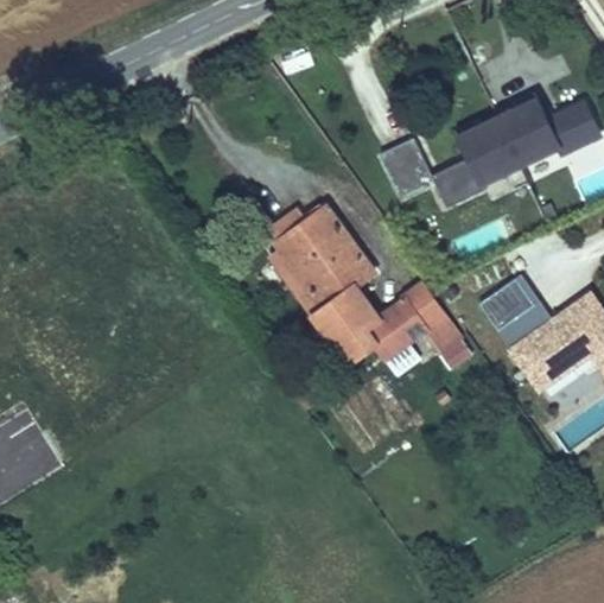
[(521,164),(563,144),(566,153),(603,135),(586,99),(550,115),(538,93),(496,112),(521,164)]
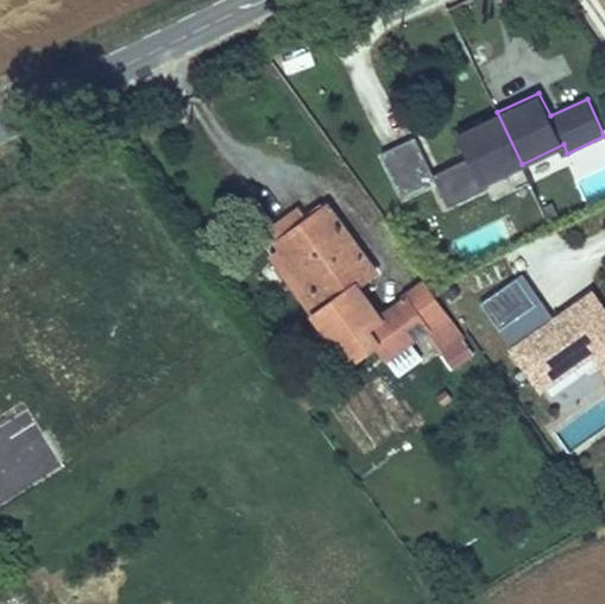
[(455,132),(467,157),(428,176),(433,186),(445,209),(483,190),(479,183),(522,164),(497,112),(455,132)]
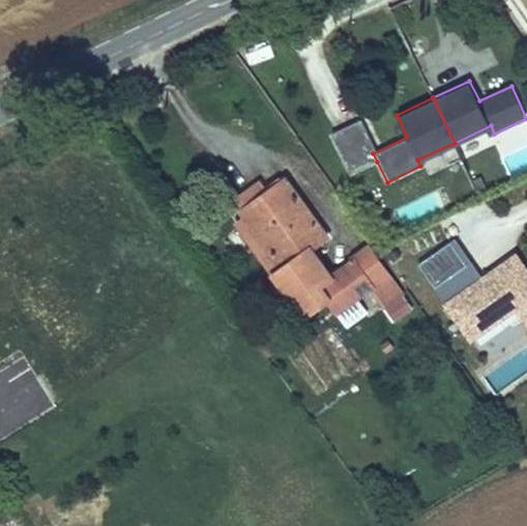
[(346,176),(377,162),(373,153),(357,120),(327,135),(346,176)]
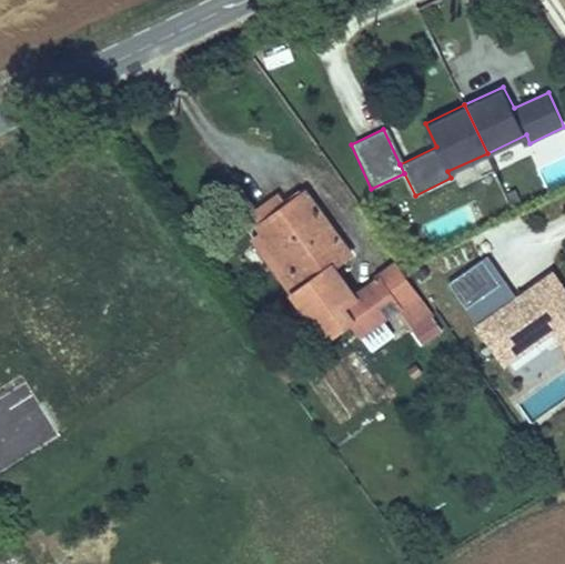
[(351,254),(306,190),(285,203),(266,217),(273,228),(251,242),(289,296),(336,265),(351,254)]
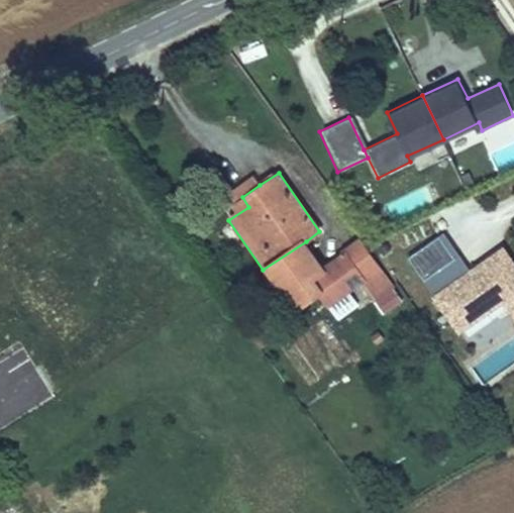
[(242,197),(260,185),(252,176),(219,199),(225,208),(242,197)]
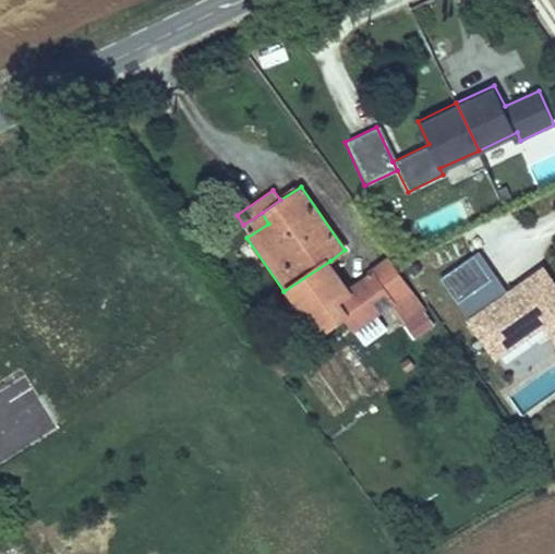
[(268,224),(262,213),(243,225),(240,228),(246,238),(268,224)]
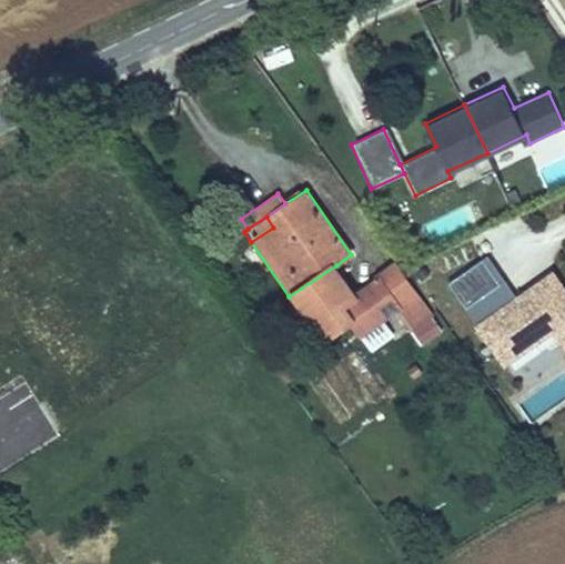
[(564,355),(564,288),(553,270),(515,296),(487,257),(446,284),(474,324),(472,326),(502,369),(551,335),(564,355)]
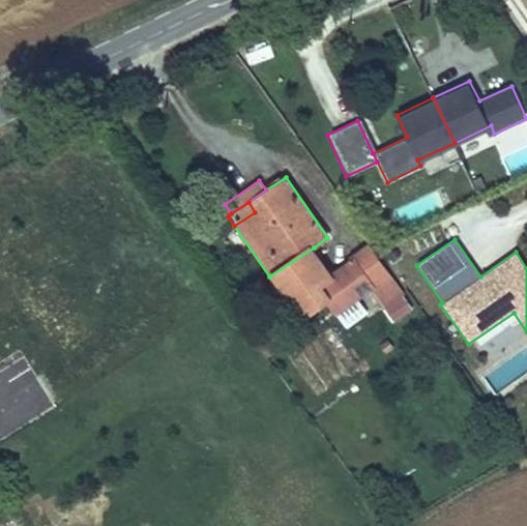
[(335,316),(370,292),(391,324),(413,310),(370,245),(330,272),(314,247),(269,276),(299,321),(326,302),(335,316)]
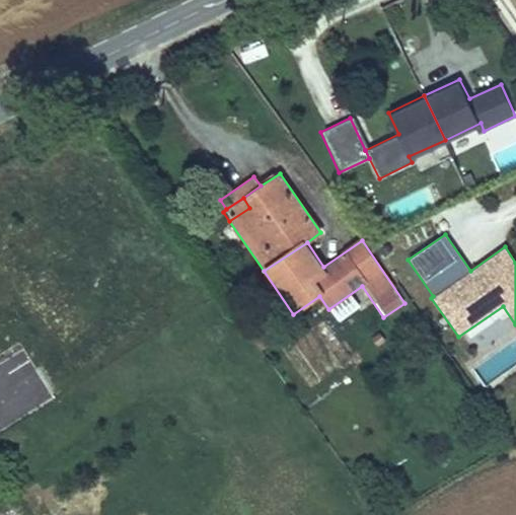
[(271,348),(265,339),(255,346),(263,354),(271,348)]
